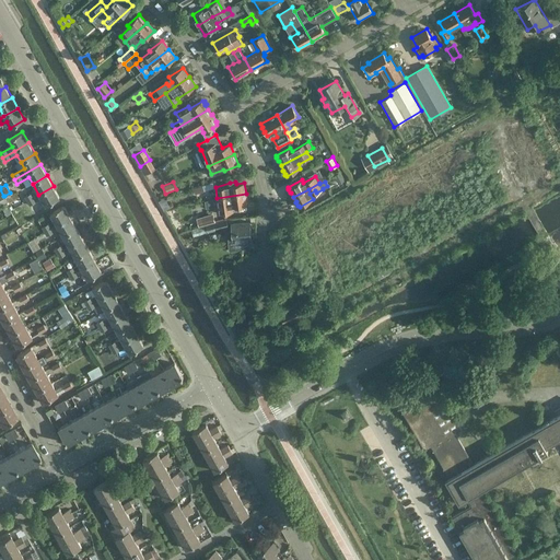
[(45,206),(60,198),(54,186),(38,195),(45,206)]
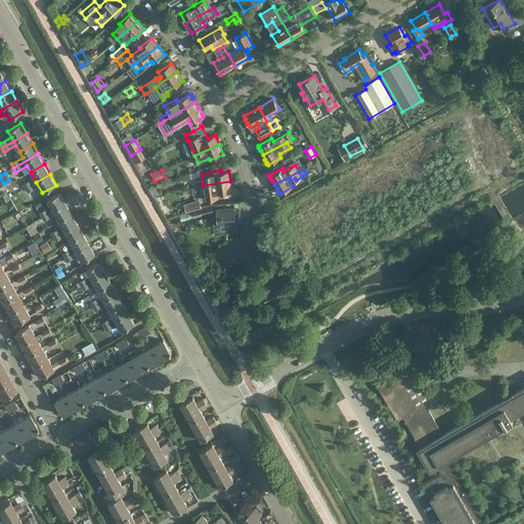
[(217,193),(231,191),(230,181),(203,185),(205,200),(218,198),(217,193)]
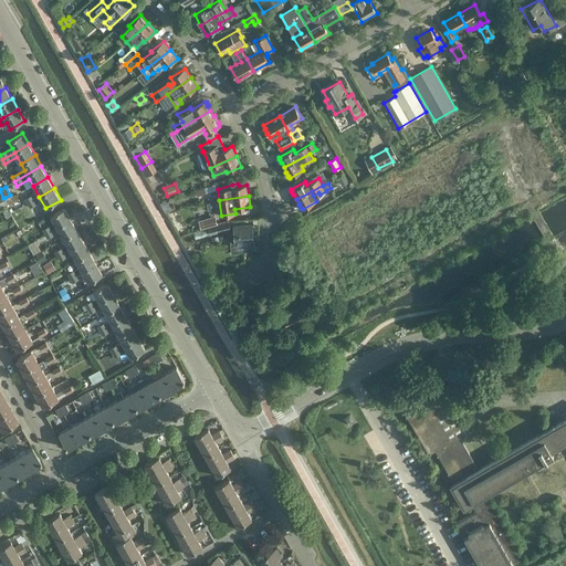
[(65,208),(51,216),(56,228),(72,219),(65,208)]
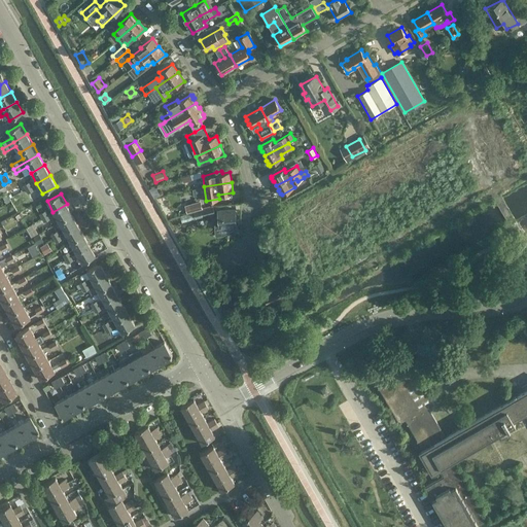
[(187,213),(203,209),(201,201),(185,205),(187,213)]
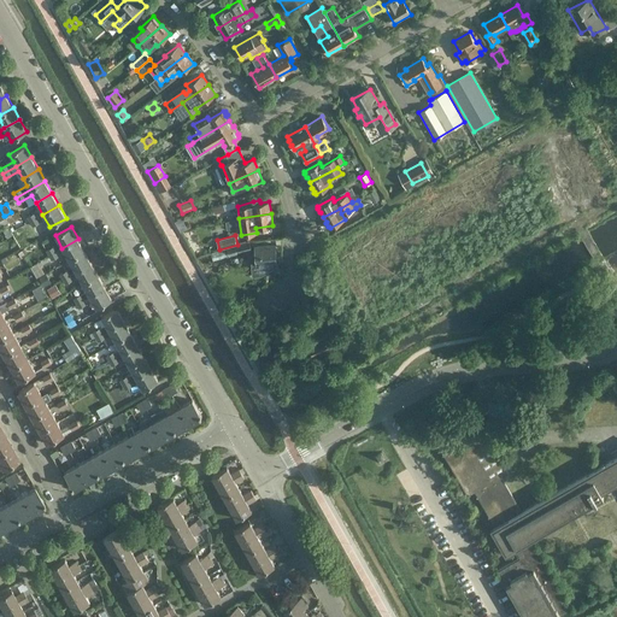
[(65,253),(69,260),(84,251),(78,239),(62,248),(57,251),(48,256),(51,260),(65,253)]
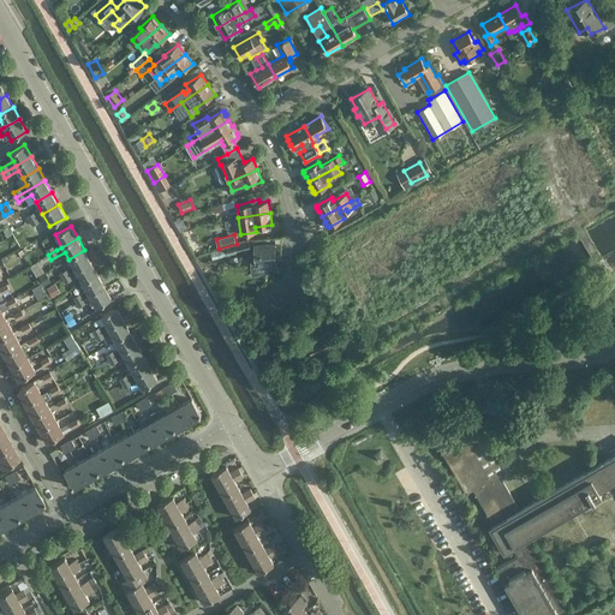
[(236,244),(238,252),(251,249),(249,240),(236,244)]
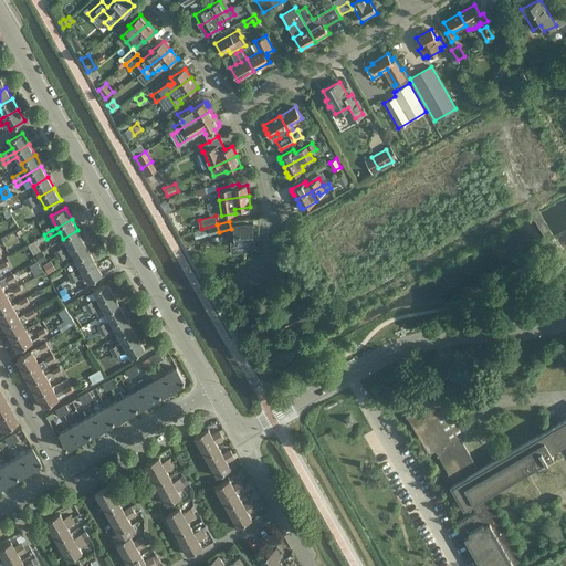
[(252,243),(254,243),(252,223),(234,226),(236,242),(237,242),(237,251),(244,250),(253,247),(252,243)]
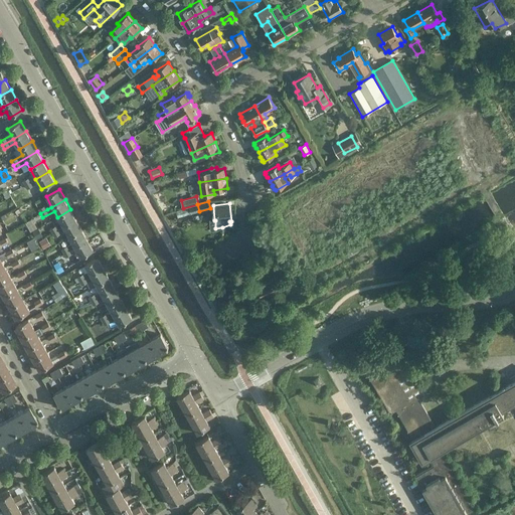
[(196,205),(190,206),(191,213),(198,211),(196,205)]
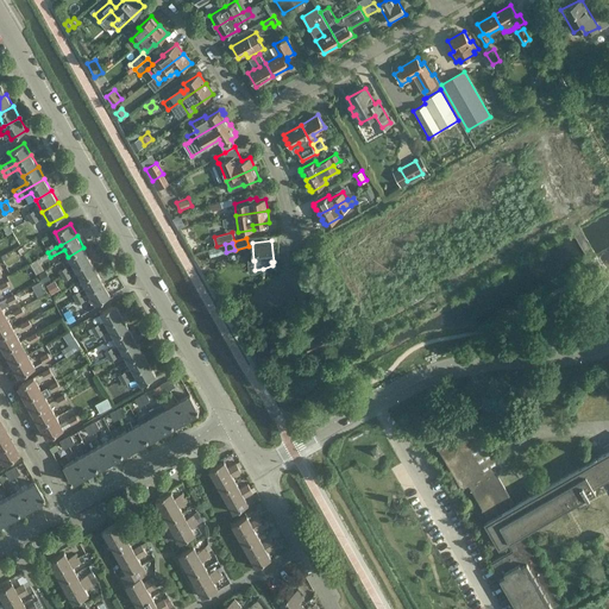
[(83,248),(68,257),(75,269),(90,259),(83,248)]
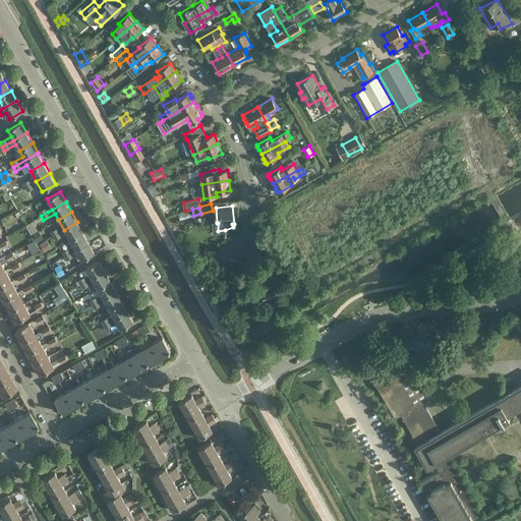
[(77,222),(64,230),(69,240),(82,232),(77,222)]
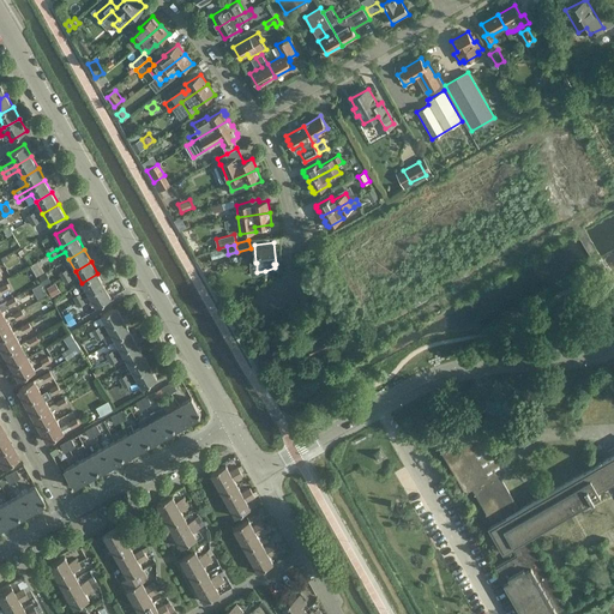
[(46,271),(38,276),(43,284),(50,281),(46,271)]
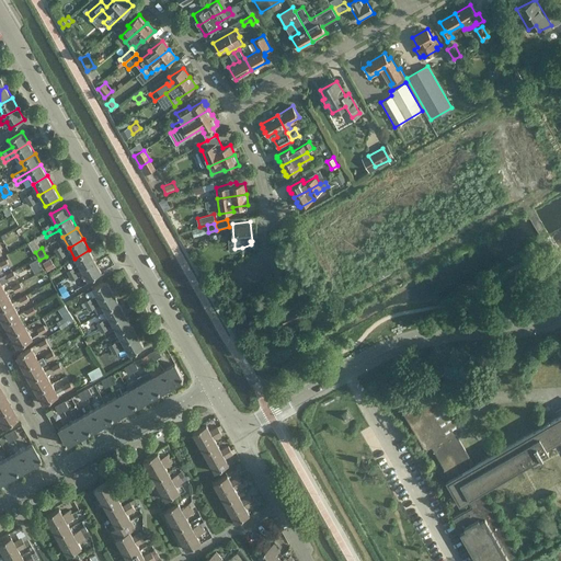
[(75,259),(79,265),(67,272),(69,276),(76,272),(81,270),(95,261),(89,250),(75,259)]
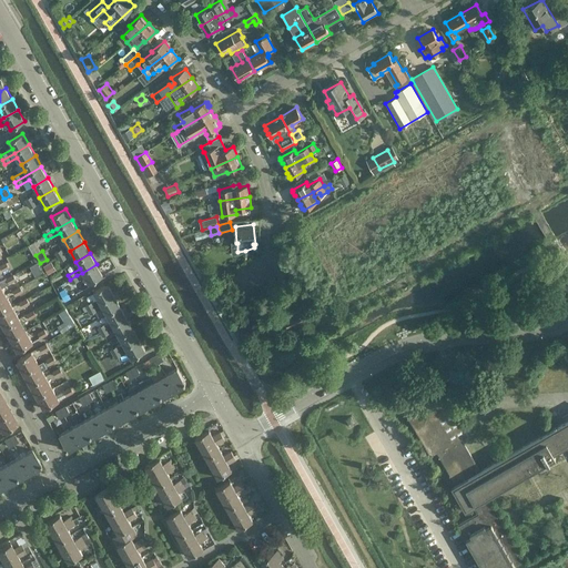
[(30,265),(36,274),(42,270),(38,261),(30,265)]
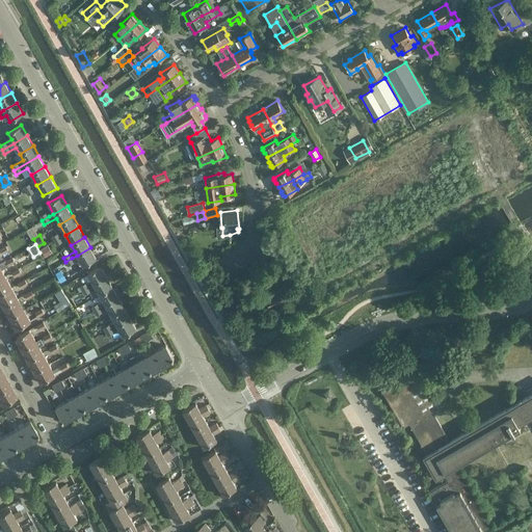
[(8,250),(6,245),(0,248),(0,250),(2,255),(8,250)]
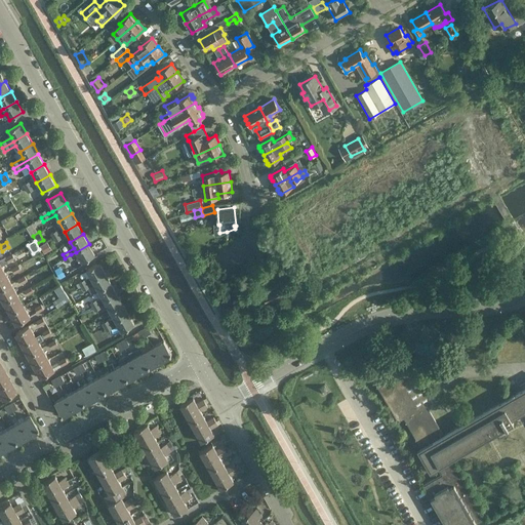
[(47,242),(40,246),(44,253),(51,249),(47,242)]
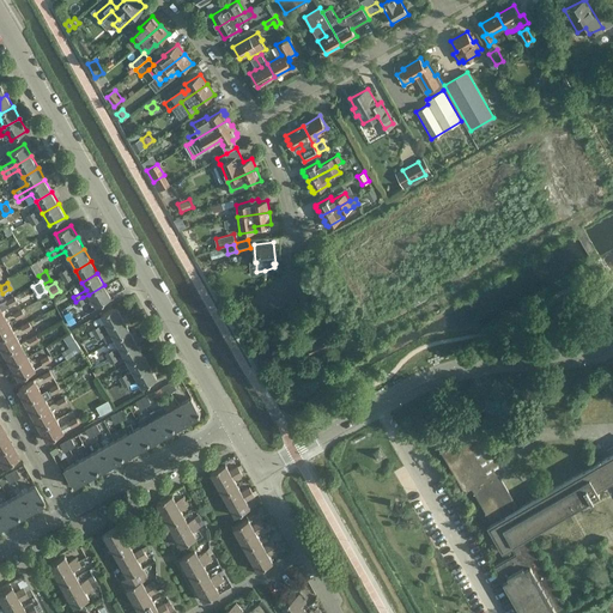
[(104,285),(89,295),(96,307),(111,297),(104,285)]
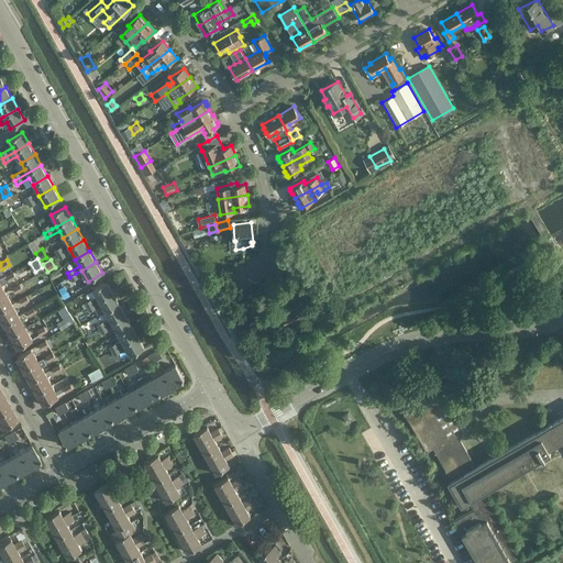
[(17,277),(13,272),(6,276),(9,280),(17,277)]
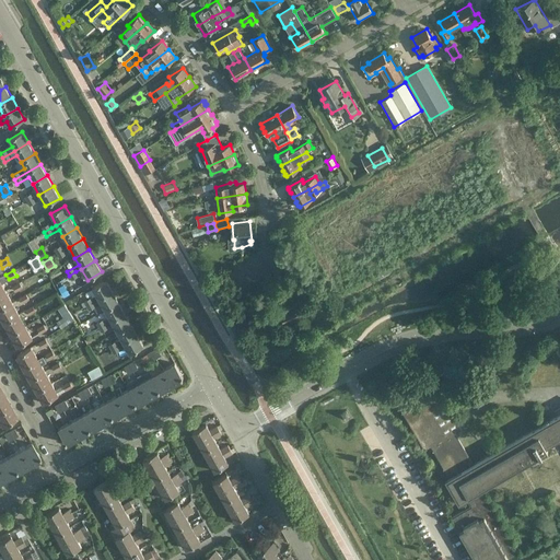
[(92,288),(95,294),(84,302),(86,305),(113,291),(106,279),(92,288)]
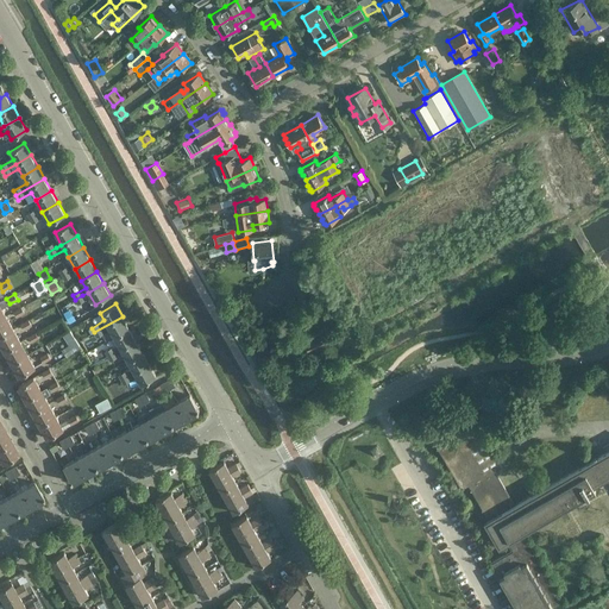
[(25,313),(22,307),(14,312),(17,316),(25,313)]
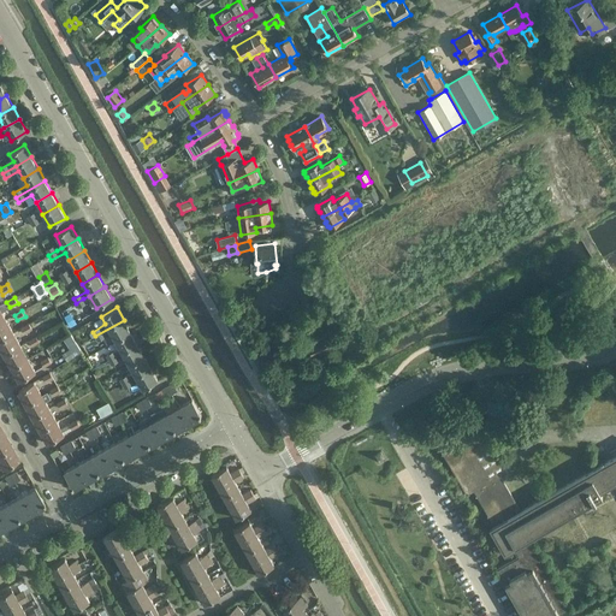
[(70,312),(64,315),(70,326),(76,323),(70,312)]
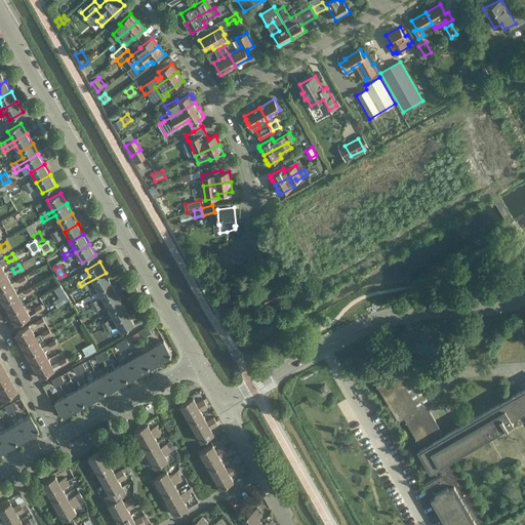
[(0,275),(0,289),(11,283),(5,272),(0,275)]
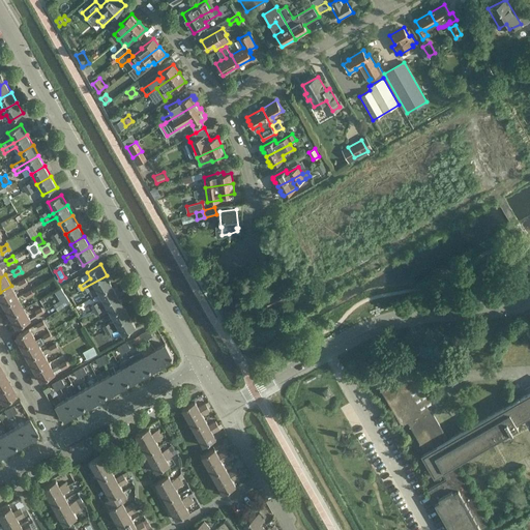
[(107,275),(82,289),(84,294),(95,287),(98,293),(113,286),(107,275)]
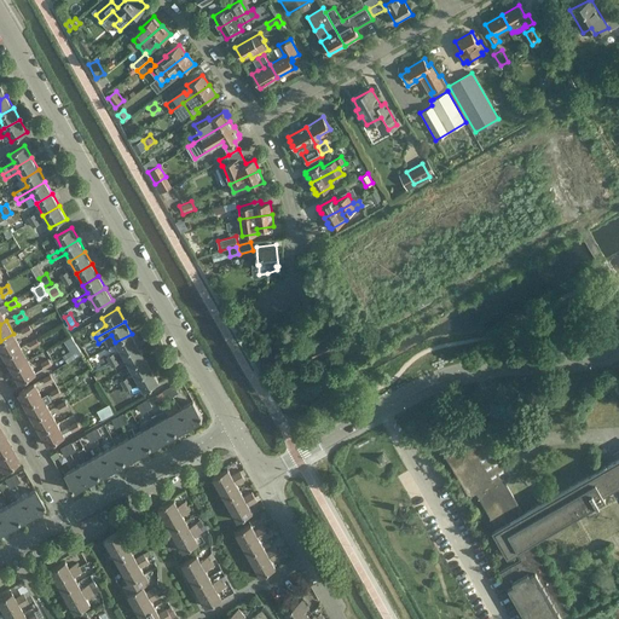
[(359,337),(365,334),(358,322),(352,324),(359,337)]
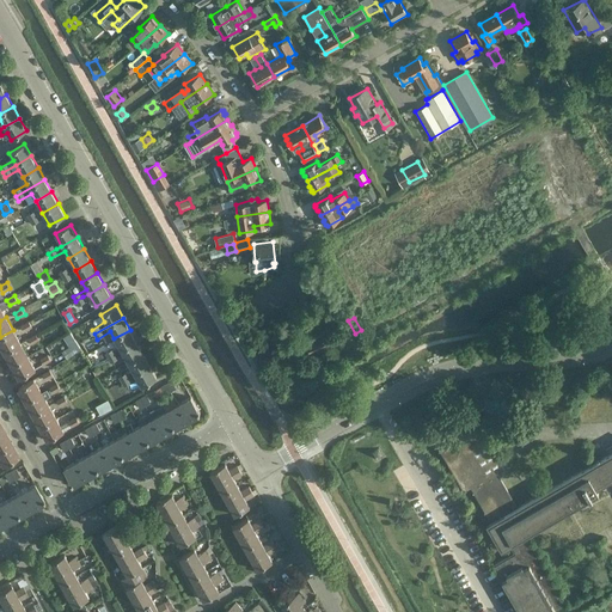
[(24,331),(32,328),(29,322),(20,326),(24,331)]
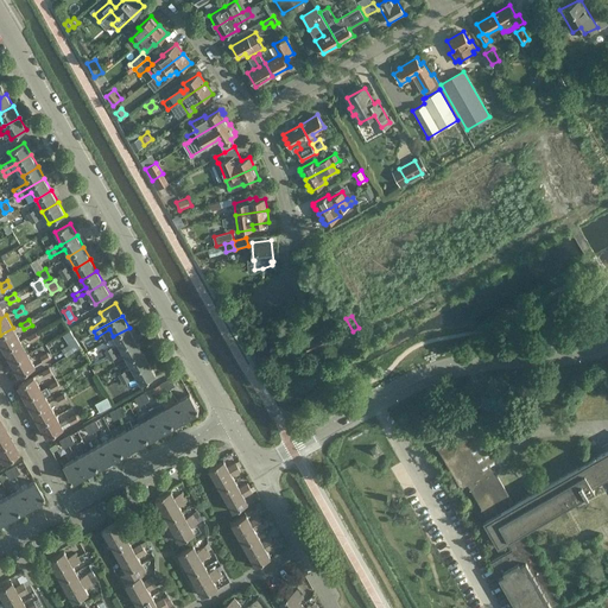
[(0,335),(0,342),(5,350),(20,341),(13,328),(0,335)]
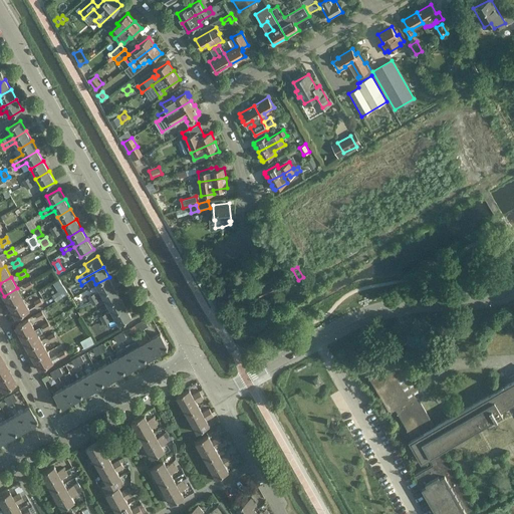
[(88,297),(90,301),(114,287),(109,277),(95,284),(99,290),(88,297)]
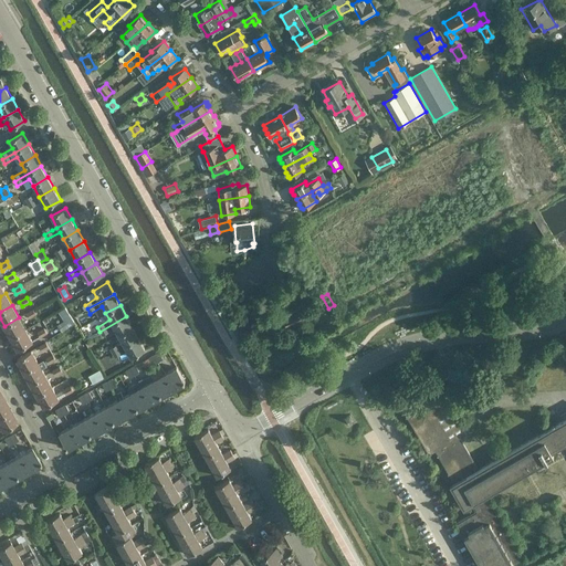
[(37,314),(33,308),(27,313),(29,318),(37,314)]
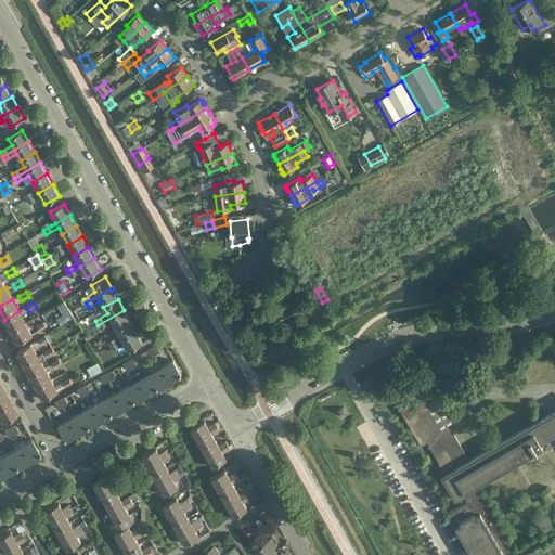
[(124,310),(98,325),(100,330),(112,322),(116,328),(130,321),(124,310)]
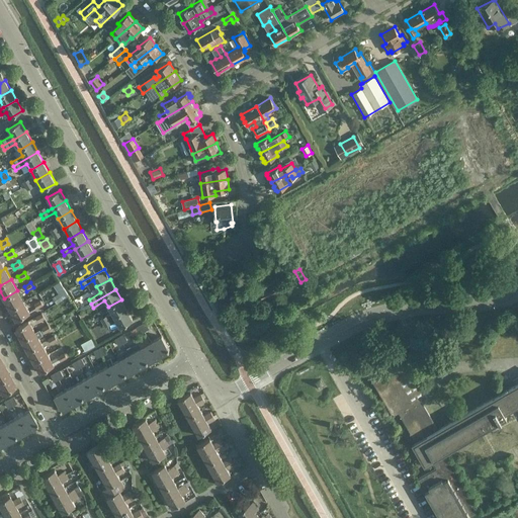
[(4,298),(10,309),(23,301),(17,290),(4,298)]
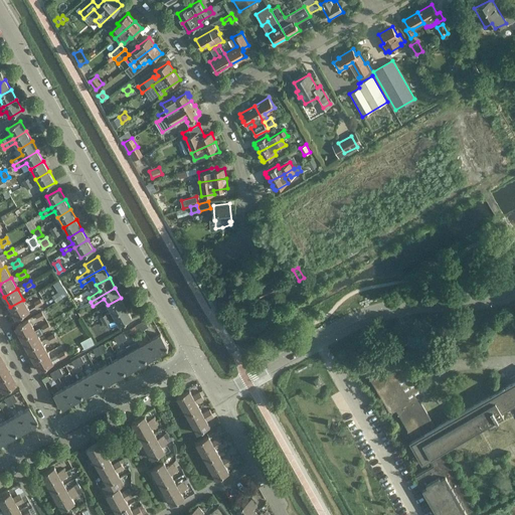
[(66,295),(62,289),(52,295),(56,302),(66,295)]
